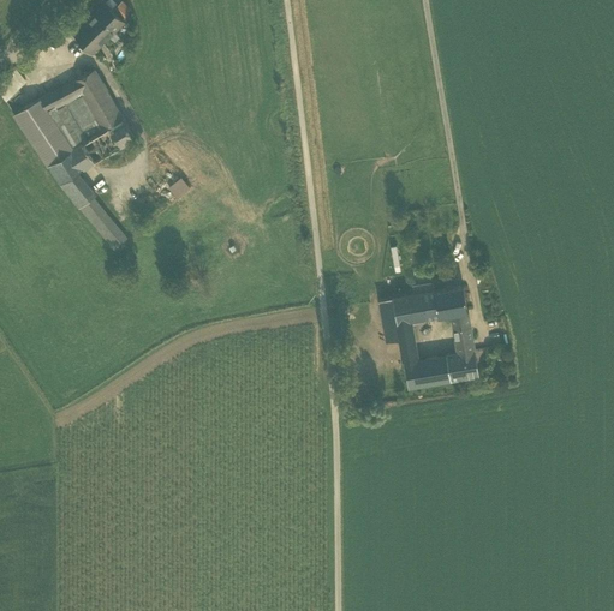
[(90,54),(91,55),(124,23),(105,5),(73,37),(75,40),(78,36),(93,51),(90,54)]
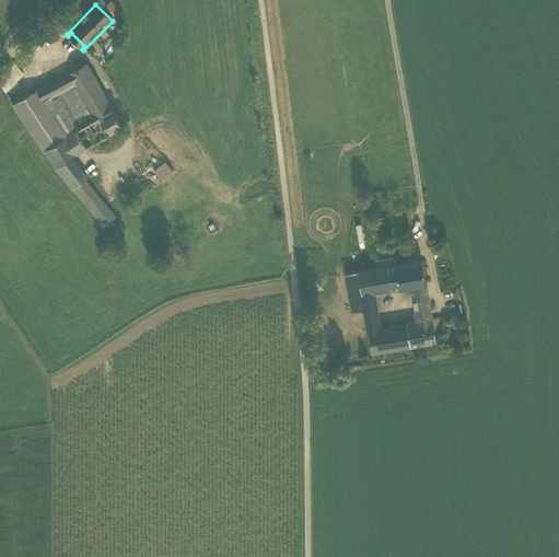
[(71,33),(68,36),(82,49),(84,46),(71,33)]
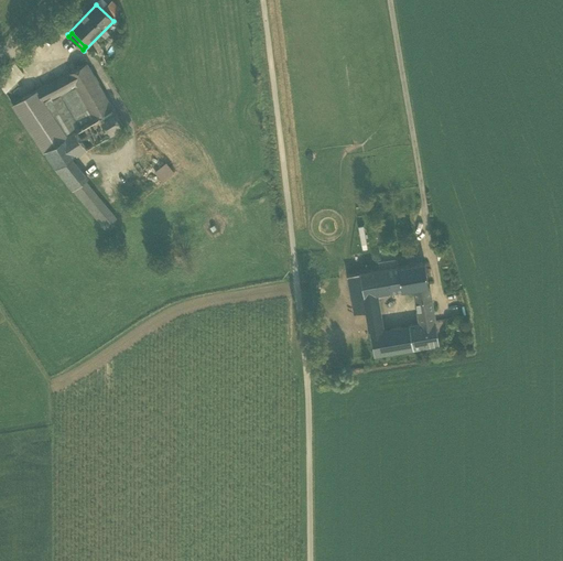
[(46,87),(43,89),(52,101),(75,88),(86,108),(84,109),(86,112),(88,111),(95,122),(111,111),(86,66),(47,88),(46,87)]
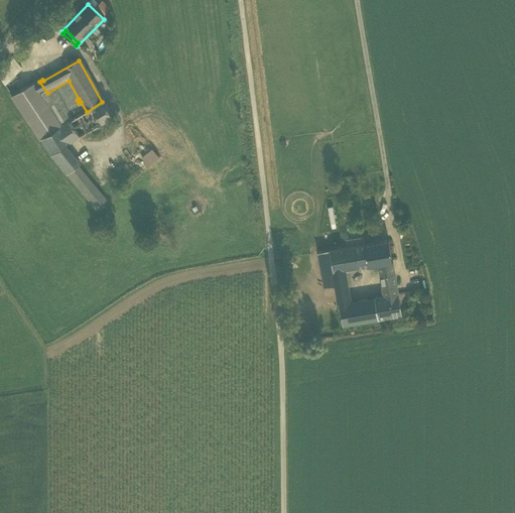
[(39,82),(32,86),(40,98),(47,93),(39,82)]
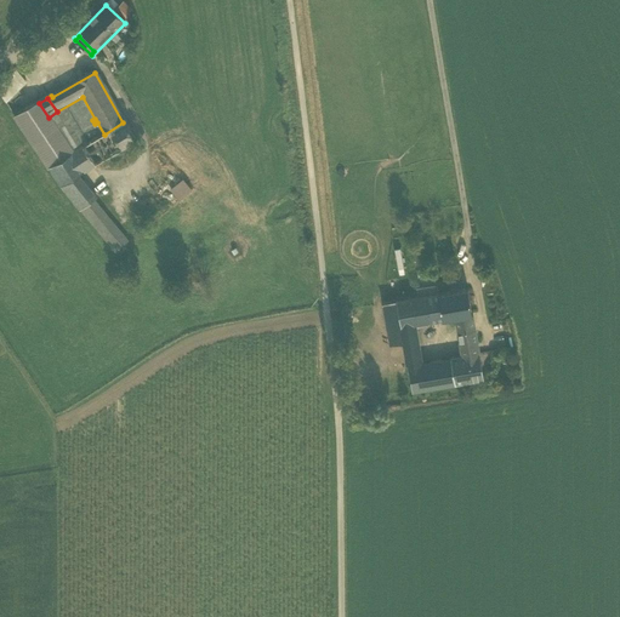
[(13,118),(61,188),(77,177),(81,175),(70,156),(74,154),(73,153),(49,118),(39,103),(13,118)]
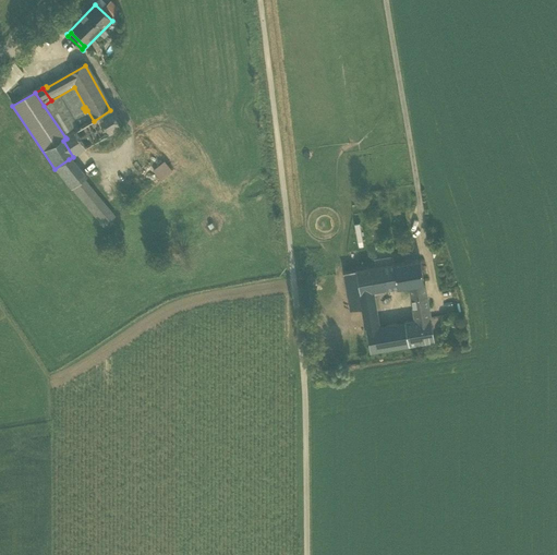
[(74,133),(85,149),(120,129),(110,110),(94,121),(74,133)]
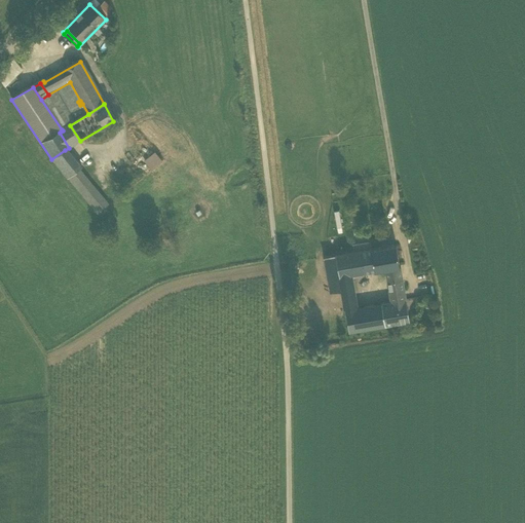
[(70,125),(62,129),(63,131),(60,133),(69,148),(80,141),(70,125)]
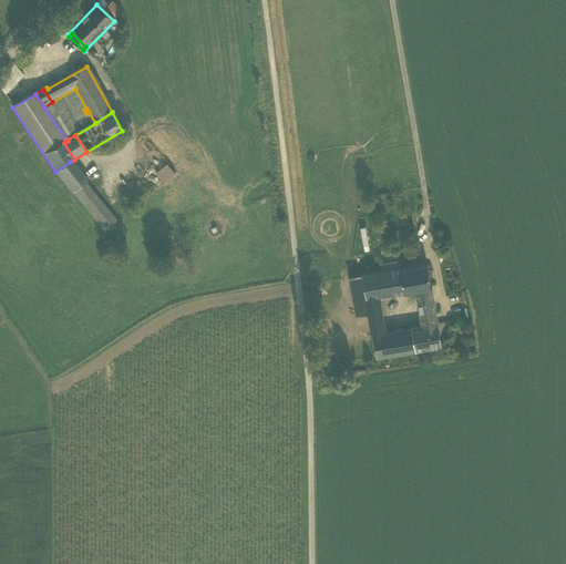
[(55,172),(73,194),(85,185),(88,183),(70,162),(55,172)]
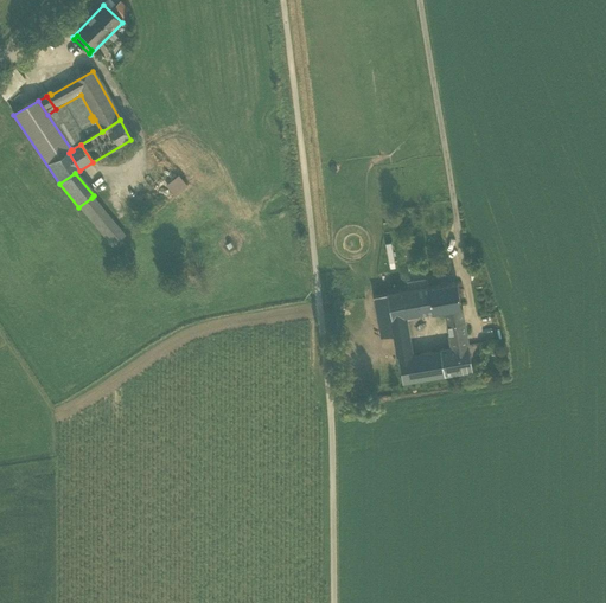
[(174,199),(187,188),(178,177),(165,187),(174,199)]
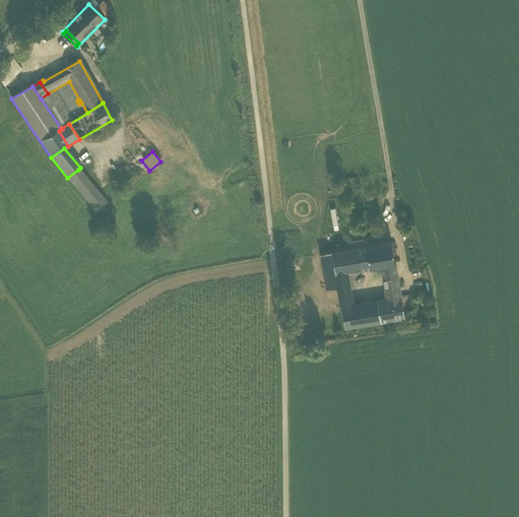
[(107,204),(78,170),(67,178),(95,213),(107,204)]
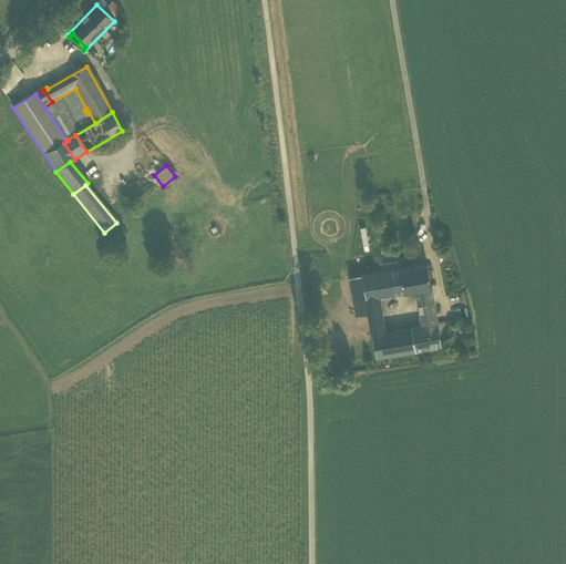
[(364,229),(359,231),(364,253),(369,252),(364,229)]
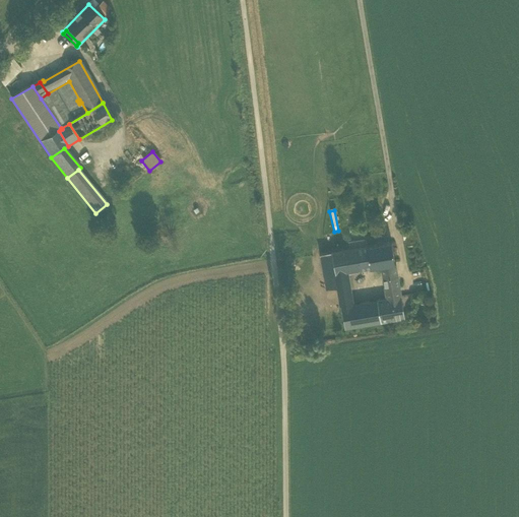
[(367,248),(370,269),(381,267),(394,265),(390,244),(367,248)]
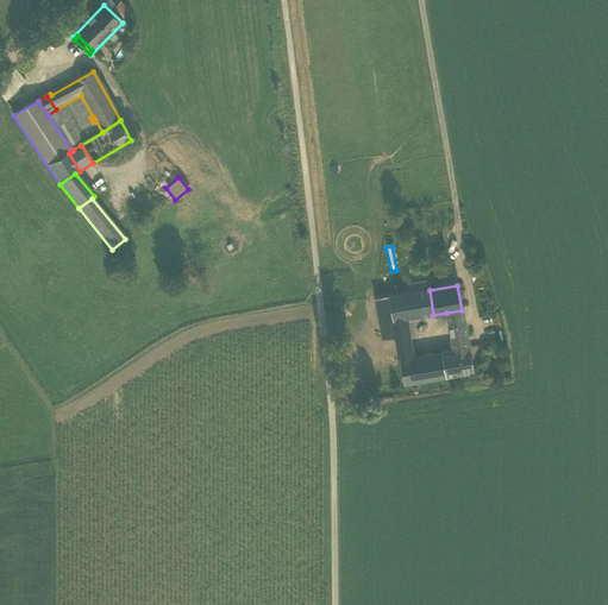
[(430,290),(388,297),(395,338),(397,346),(408,344),(405,320),(433,315),(430,290)]
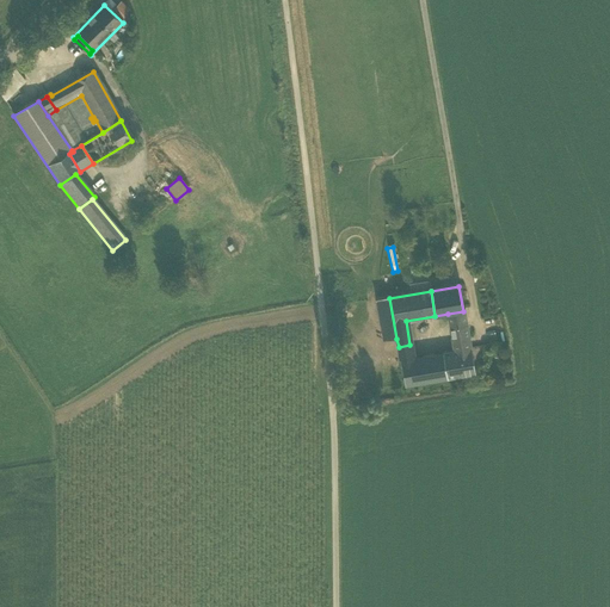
[(382,342),(396,339),(389,298),(375,302),(382,342)]
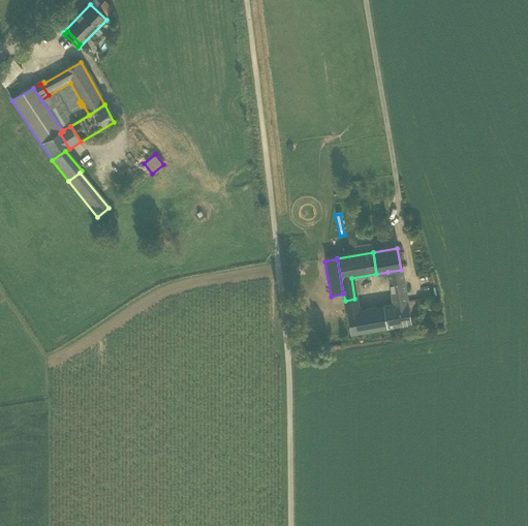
[(387,272),(392,298),(405,296),(401,270),(387,272)]
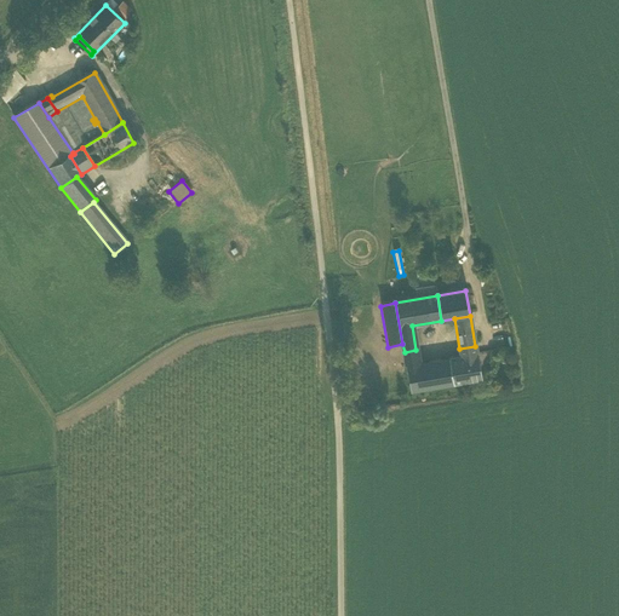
[(477,355),(475,346),(459,349),(462,358),(477,355)]
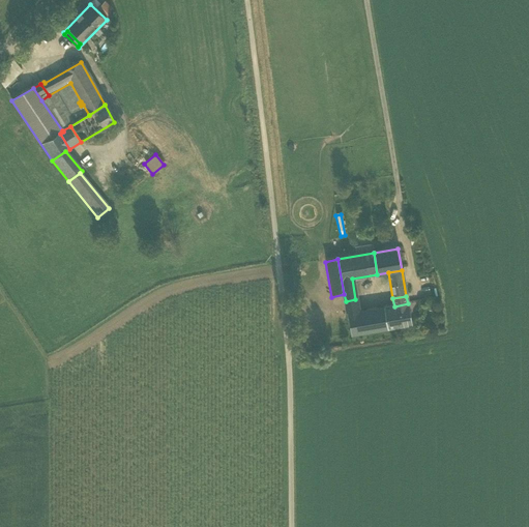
[(358,313),(355,299),(346,301),(348,314),(358,313)]
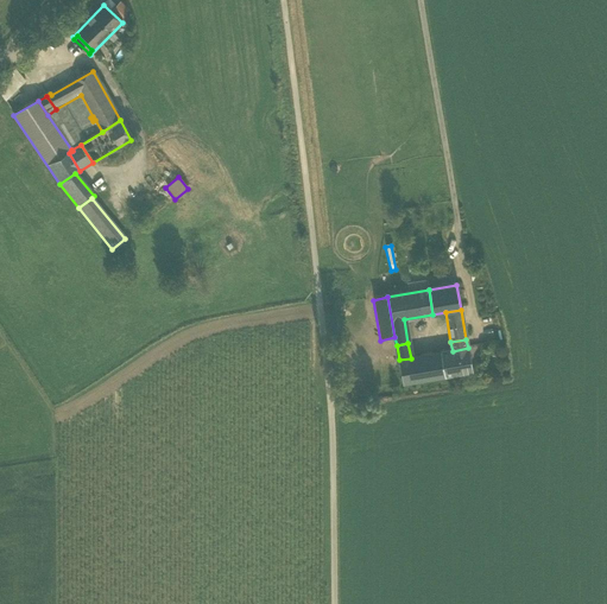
[(453,351),(440,353),(444,379),(472,374),(468,348),(453,351)]
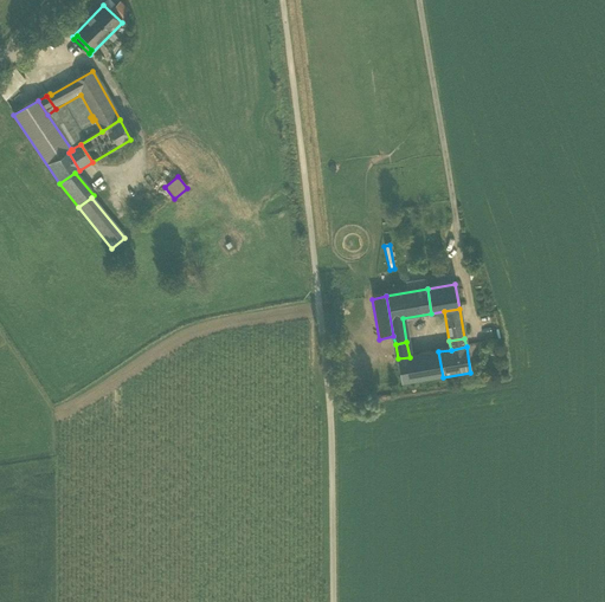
[(401,384),(443,377),(438,351),(410,357),(398,358),(401,384)]
